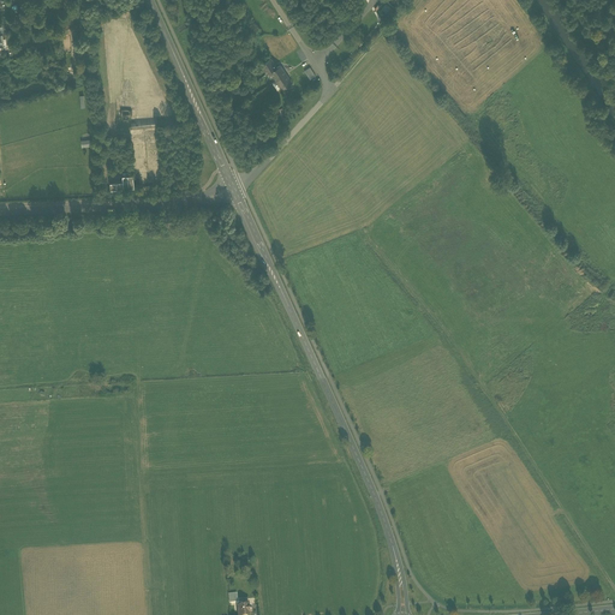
[(382,9),(389,15),(393,11),(387,5),(386,4),(382,9)]
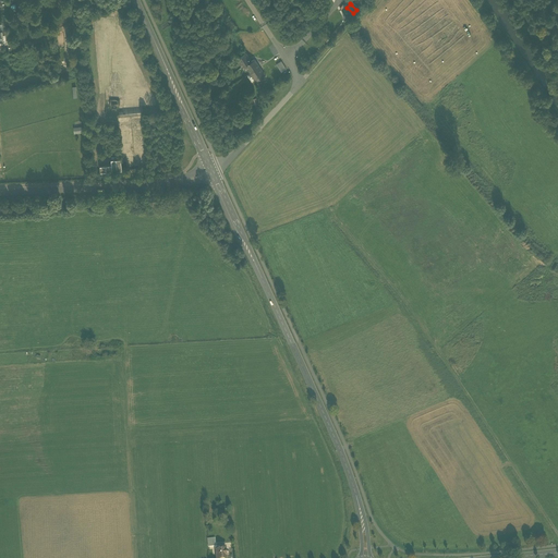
[(40,36),(38,28),(29,29),(31,38),(40,36)]
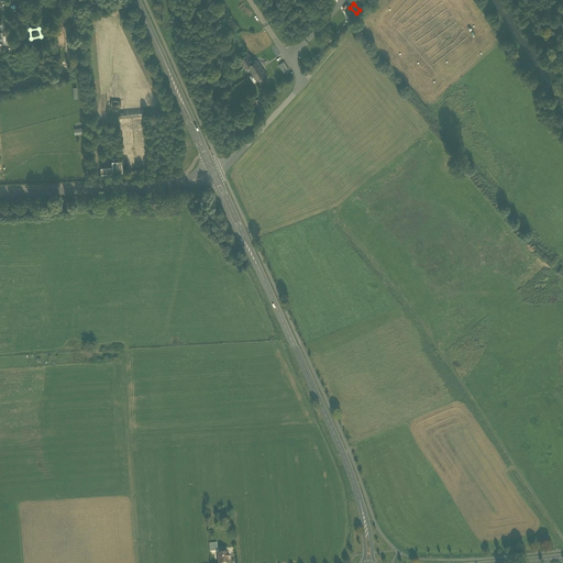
[(244,67),(247,65),(253,62),(247,54),(239,59),(244,67)]
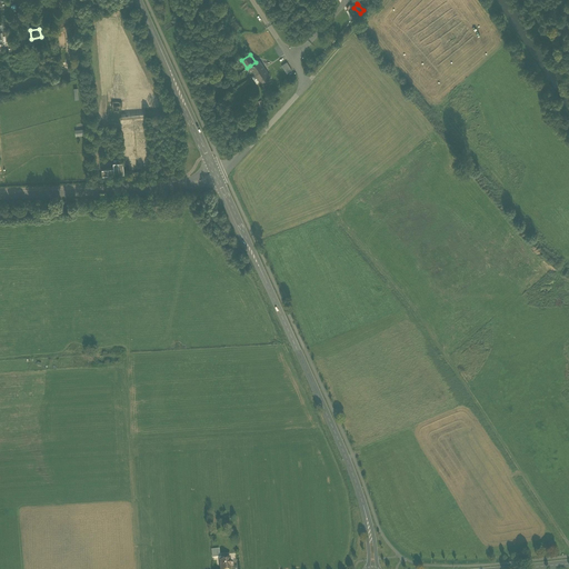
[(250,66),(255,73),(263,68),(261,66),(262,65),(259,60),(256,62),(250,66)]
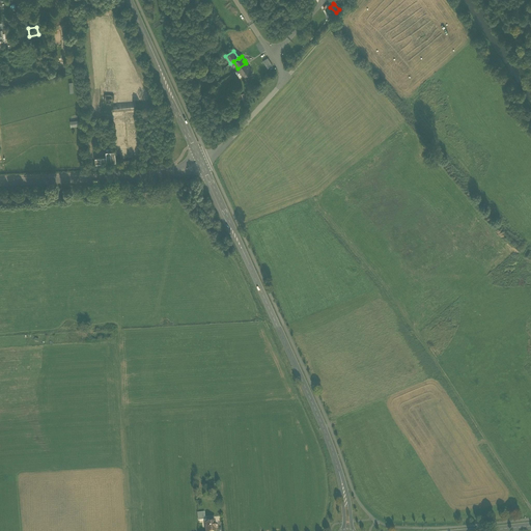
[(262,61),(268,68),(272,65),(268,58),(262,61)]
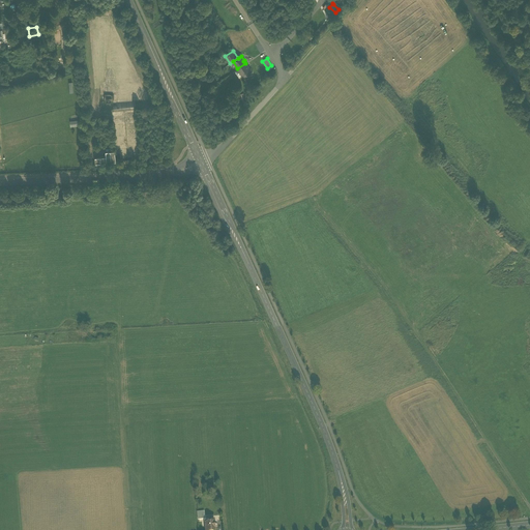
[(247,66),(245,63),(237,68),(242,77),(251,71),(247,66)]
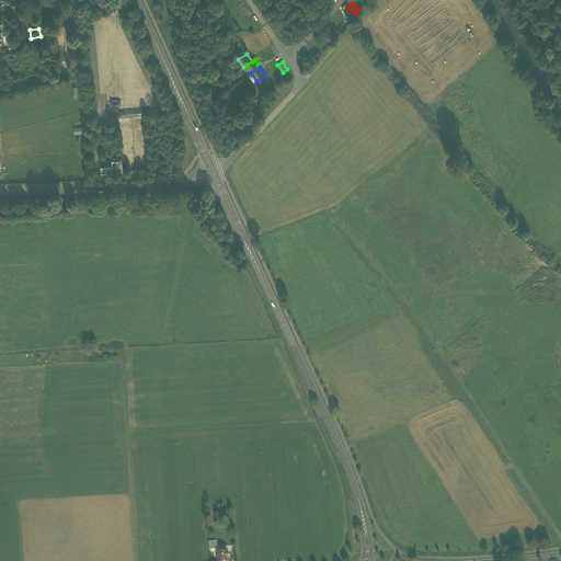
[(118,116),(122,159),(123,171),(149,169),(145,114),(118,116)]
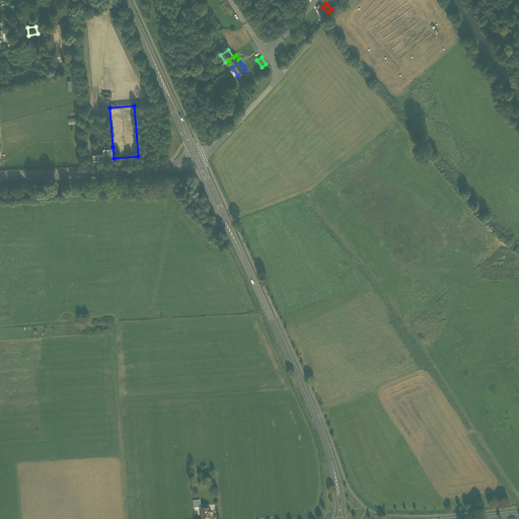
[(92,154),(92,160),(114,158),(113,147),(102,148),(103,153),(92,154)]
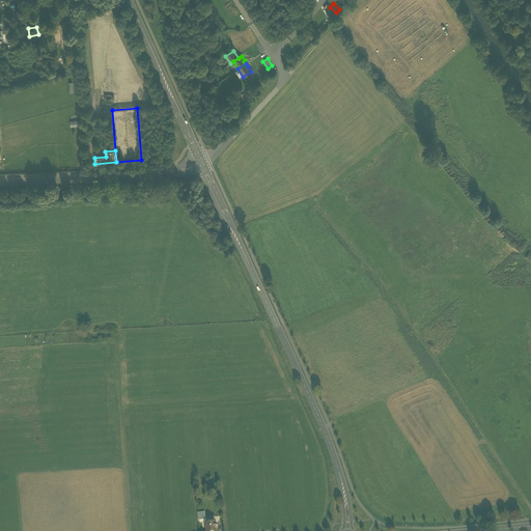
[(205,530),(217,530),(218,530),(218,526),(215,526),(215,522),(205,523),(205,530)]
